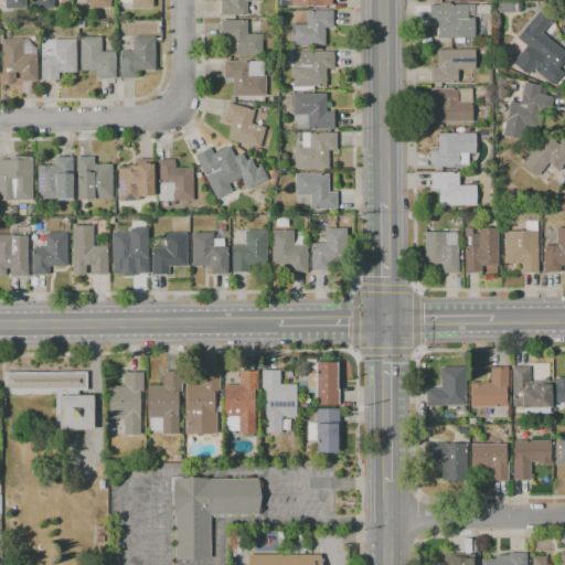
[(4,9),(4,0),(25,0),(25,8),(4,9)]
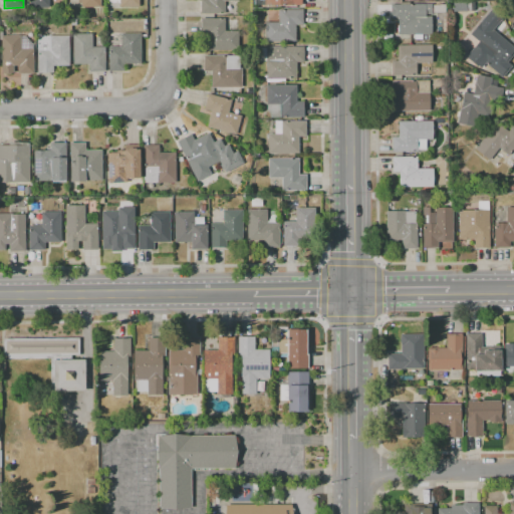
[(30,8),(29,0),(48,0),(49,8),(30,8)]
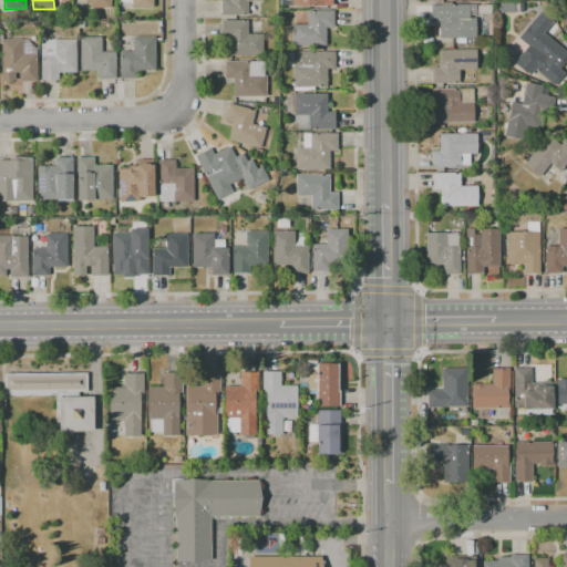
[(222,14),(222,0),(263,0),(263,1),(247,1),(247,14),(222,14)]
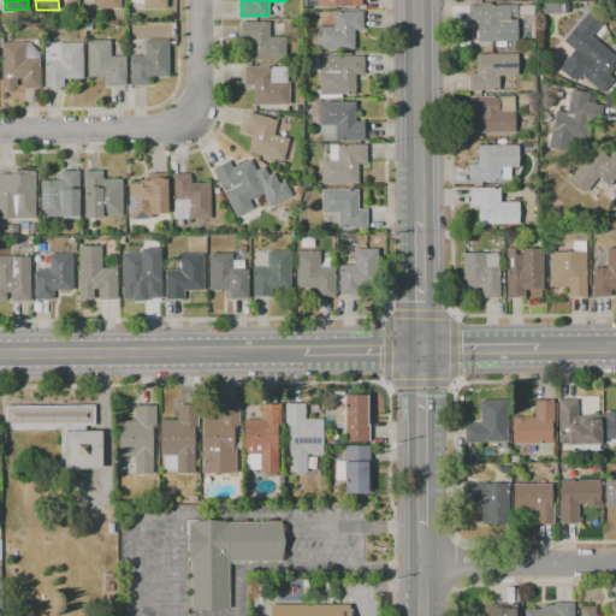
[(478,42),(478,39),(477,39),(477,31),(477,23),(468,23),(468,6),(517,5),(517,17),(510,17),(510,19),(516,19),(517,41),(478,42)]
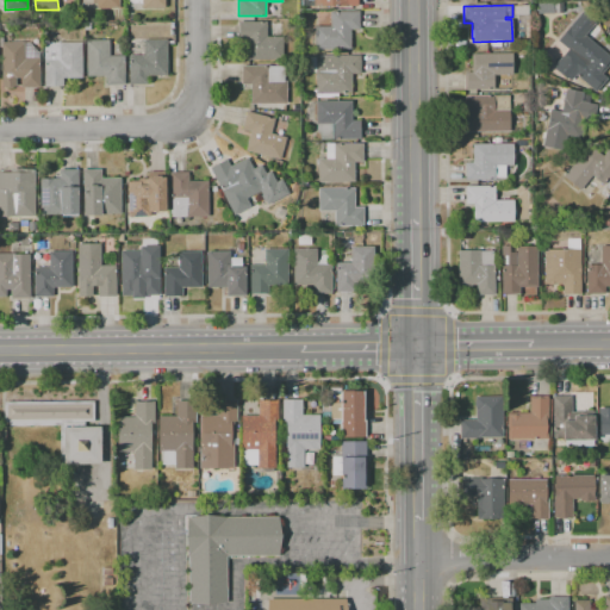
[(528,16),(514,16),(514,7),(520,6),(528,5),(528,16)]
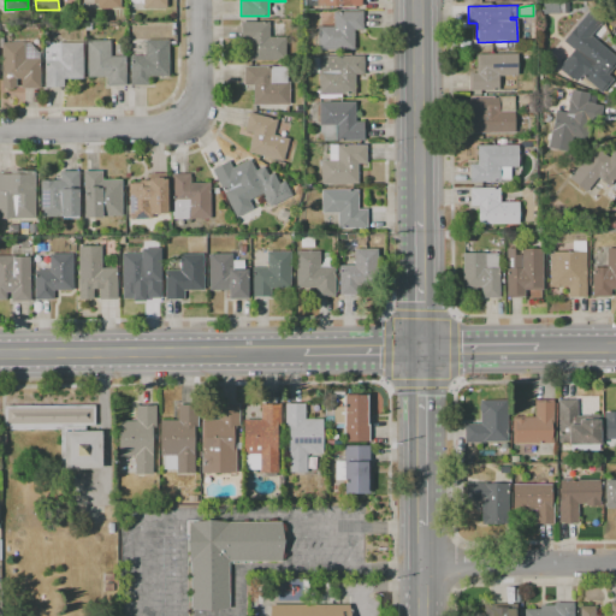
[(354,49),(318,51),(318,27),(333,27),(333,12),(362,12),(363,30),(354,30),(354,49)]
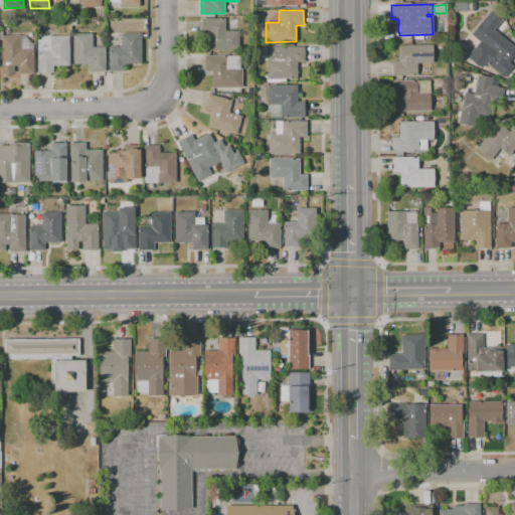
[(513,66),(503,77),(486,63),(482,68),(479,65),(478,67),(467,57),(480,42),(471,35),(491,11),(502,20),(494,30),(514,47),(514,53),(508,62),(513,66)]
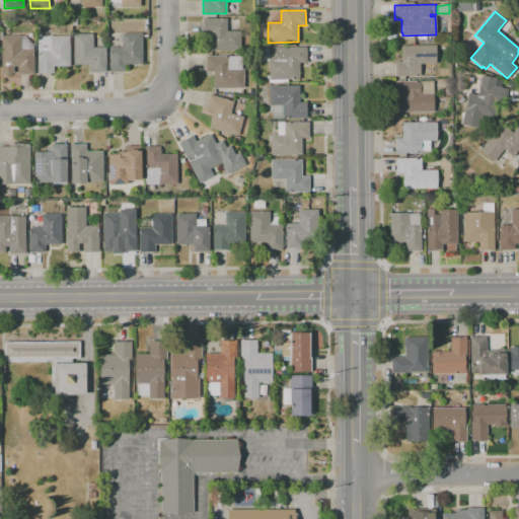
[(211,51),(210,33),(203,33),(203,18),(227,18),(227,31),(240,30),(240,50),(211,51)]
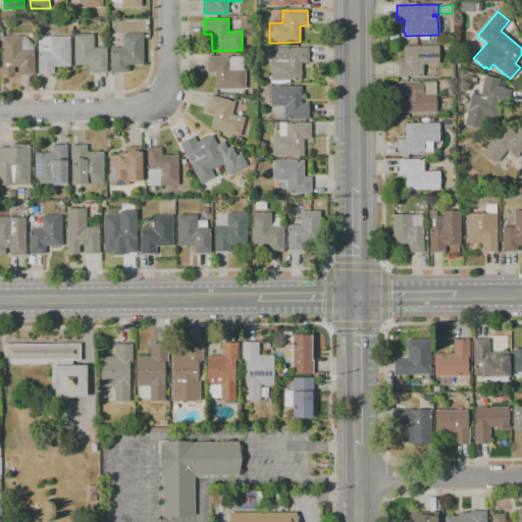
[(12,75),(4,75),(4,73),(2,73),(2,40),(0,40),(0,33),(2,33),(2,37),(20,37),(25,37),(33,45),(34,45),(34,50),(34,74),(18,74),(18,67),(14,67),(14,73),(12,73),(12,75)]
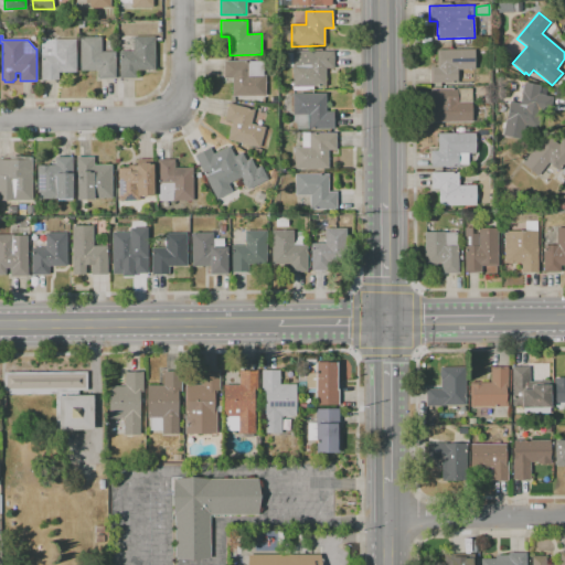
[(98,78),(98,71),(81,71),(80,38),(102,38),(102,52),(115,51),(116,78),(98,78)]
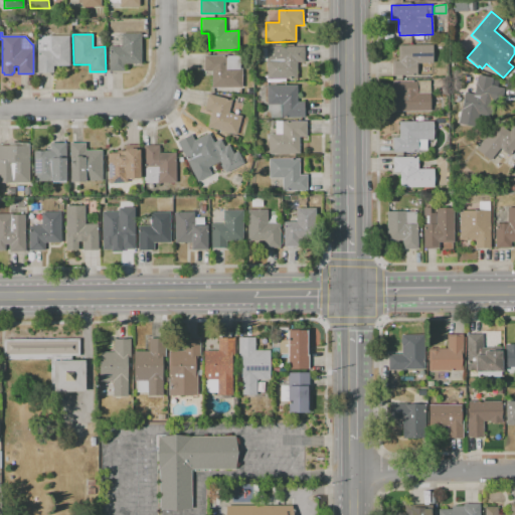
[(125,71),(109,71),(109,47),(122,47),(122,34),(141,34),(141,63),(125,64),(125,71)]
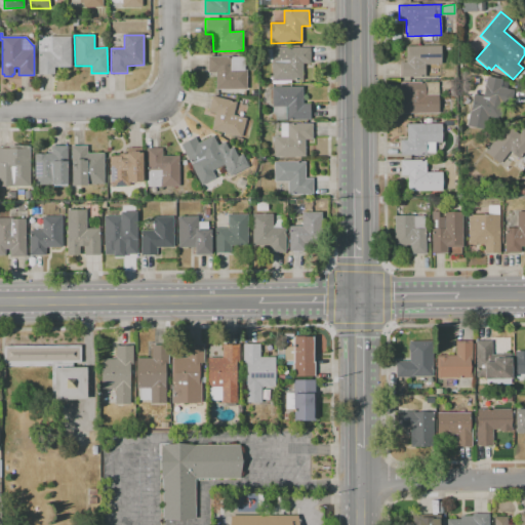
[(38,75),(38,37),(51,37),(51,36),(70,36),(71,67),(54,67),(54,74),(38,75)]
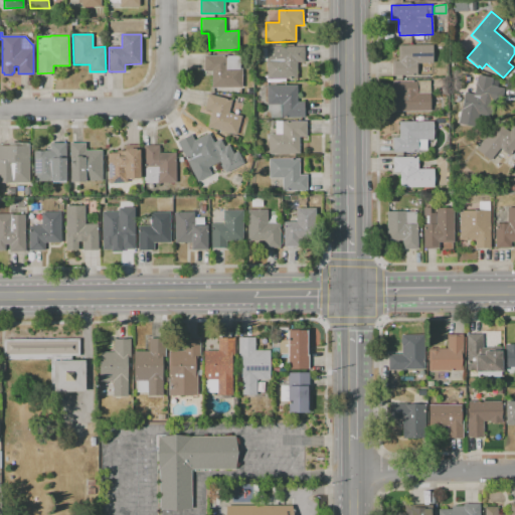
[(392,75),(392,60),(398,60),(398,45),(433,44),(433,63),(431,63),(431,75),(392,75)]
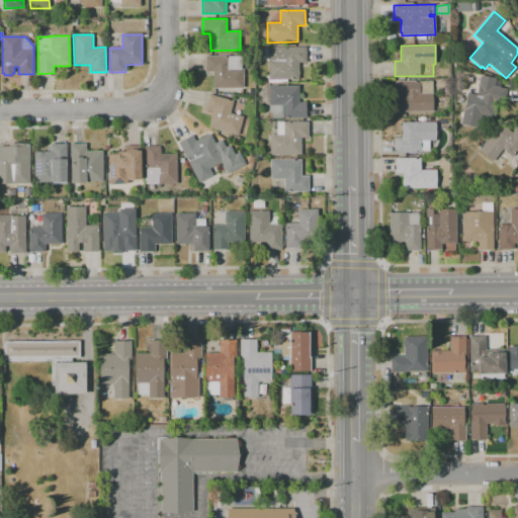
[(287,83),(268,83),(268,48),(307,48),(307,63),(299,63),(299,79),(287,79),(287,83)]
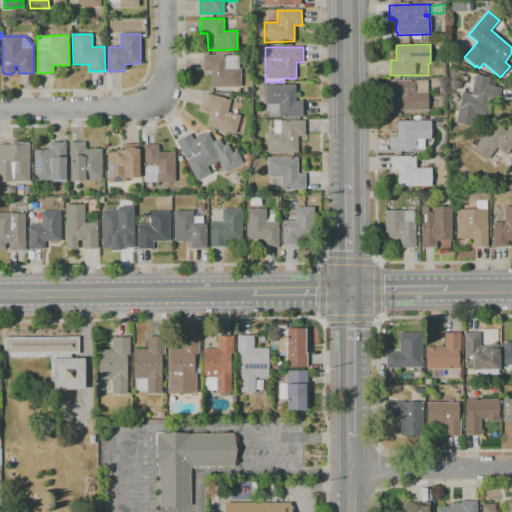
[(240,87),(211,87),(211,71),(203,71),(203,55),(238,55),(238,69),(240,69),(240,87)]
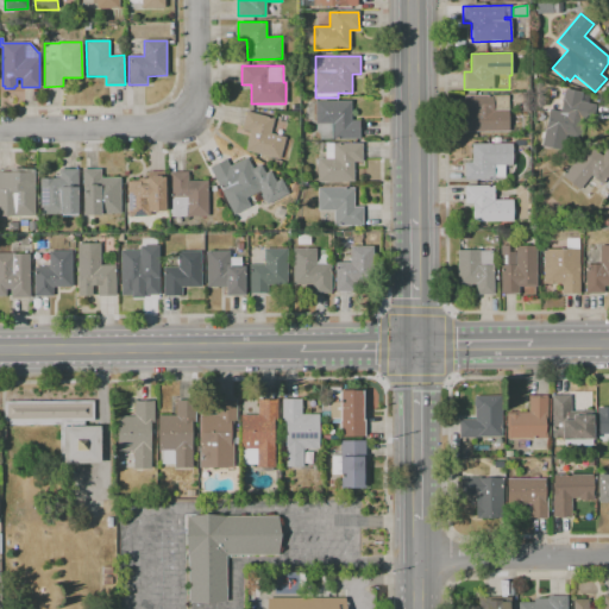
[(563,151),(541,145),(544,138),(540,138),(541,132),(545,133),(551,110),(559,112),(565,88),(583,92),(583,94),(590,96),(588,102),(595,105),(591,121),(585,120),(581,138),(566,136),(563,151)]
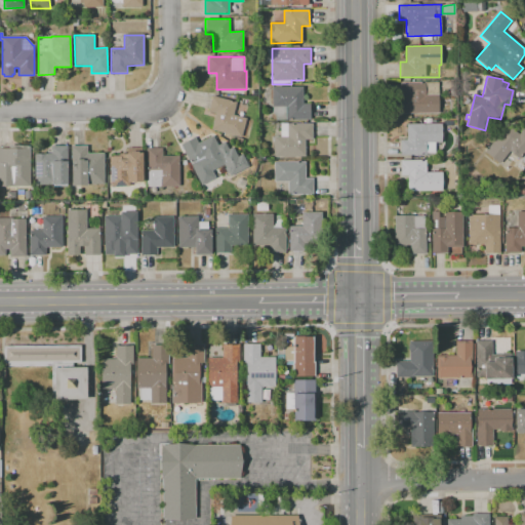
[(439,113),(401,113),(400,83),(438,82),(439,113)]
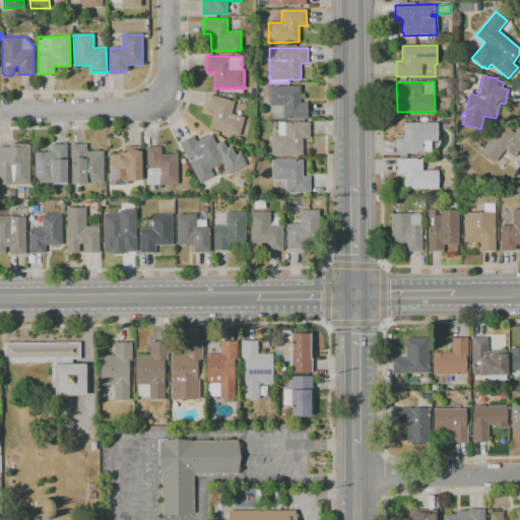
[(308,119),(273,119),(273,113),(270,113),(270,106),(269,106),(269,86),(300,86),(300,103),(307,103),(308,119)]
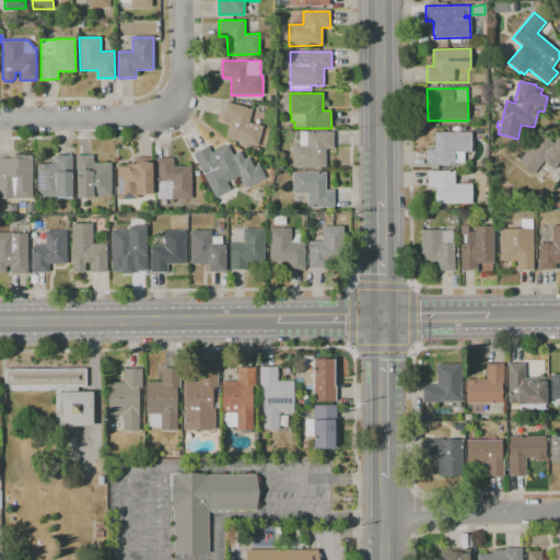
[(257,147),(225,138),(231,120),(222,119),(226,102),(253,109),(249,123),(263,126),(257,147)]
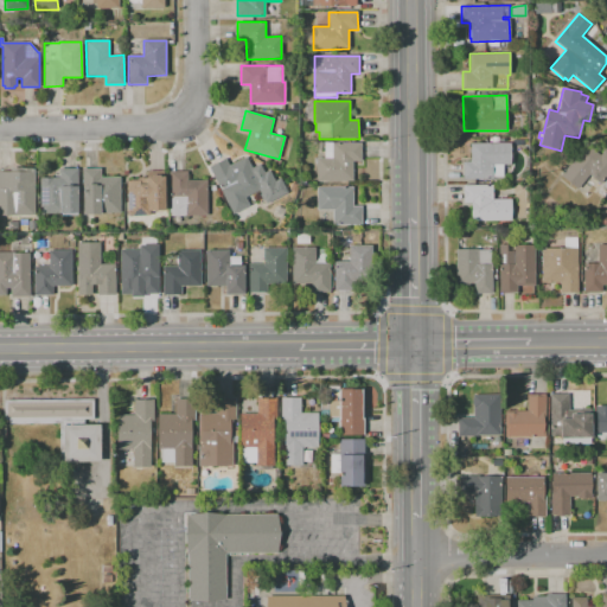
[(492,180),(462,179),(462,161),(470,161),(471,144),(492,144),(492,138),(498,138),(498,144),(511,144),(511,165),(503,165),(503,178),(492,178),(492,180)]
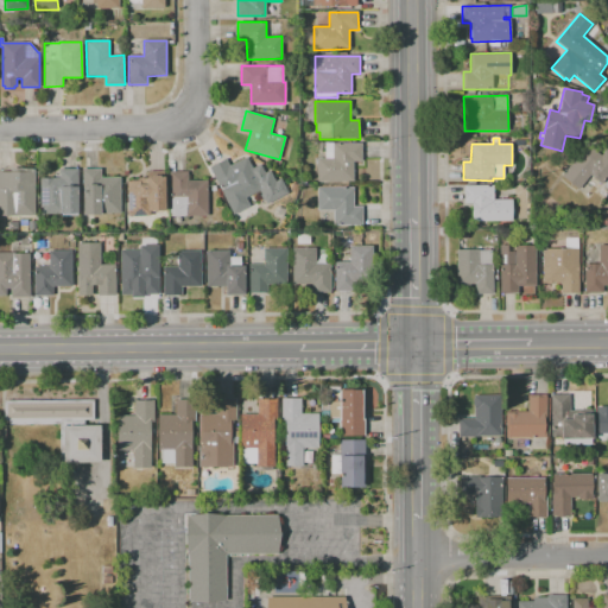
[(362,144),(362,162),(354,162),(354,181),(317,181),(317,158),(325,158),(325,144),(362,144)]
